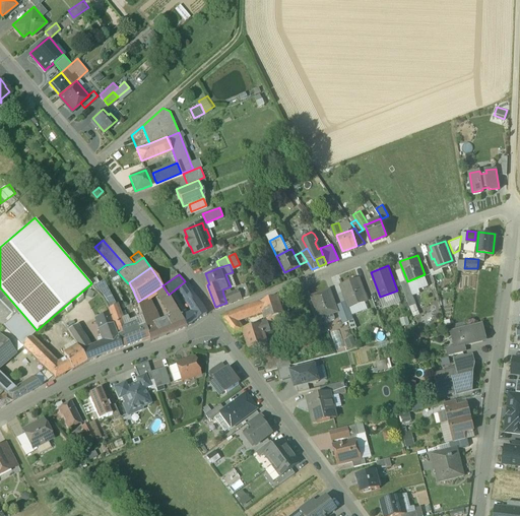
[(367,299),(359,276),(341,283),(347,300),(349,305),(367,299)]
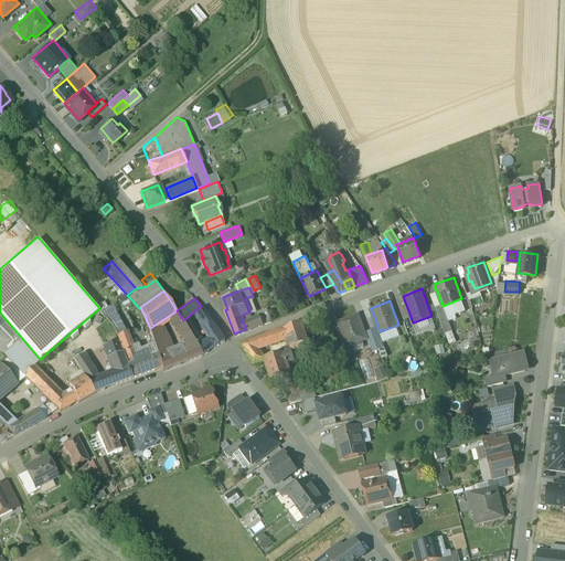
[(441,303),(435,305),(441,320),(447,318),(444,308),(443,306),(441,303)]
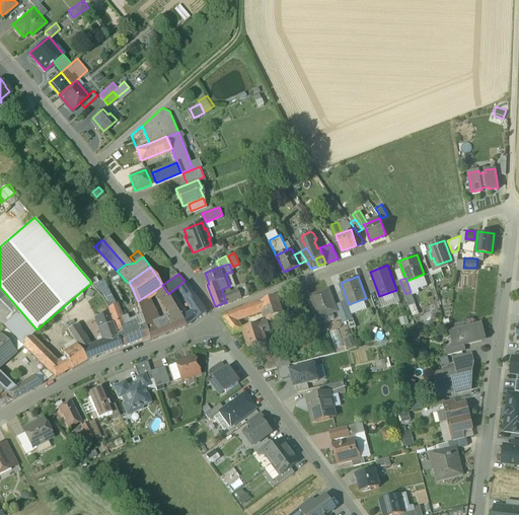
[(195,292),(184,281),(179,285),(187,298),(195,292)]
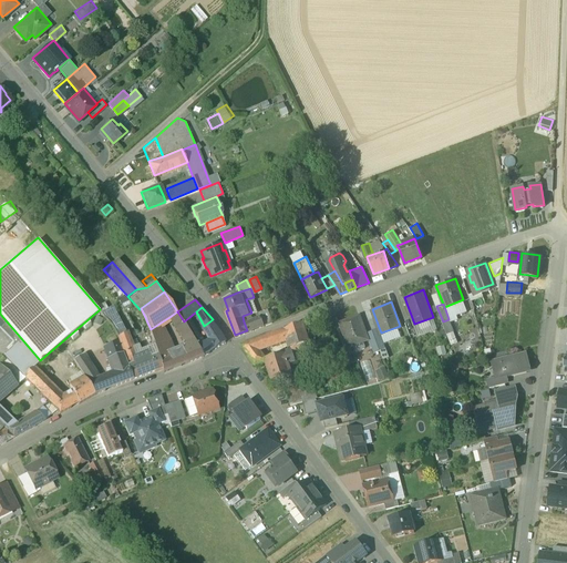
[(267,307),(258,310),(260,316),(260,315),(264,324),(272,320),(267,307)]
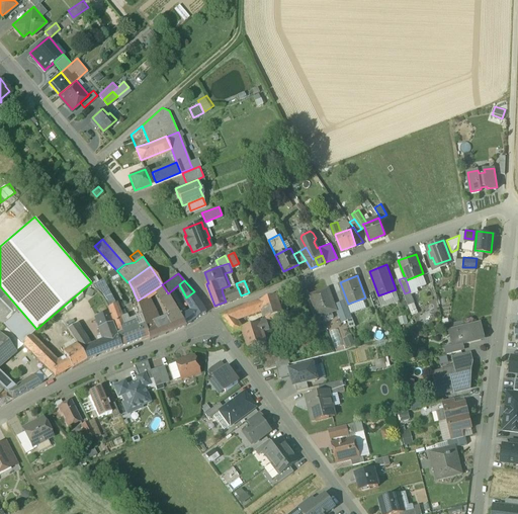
[(119,311),(116,303),(105,282),(95,287),(102,294),(108,307),(115,327),(123,324),(122,319),(119,313),(119,311)]
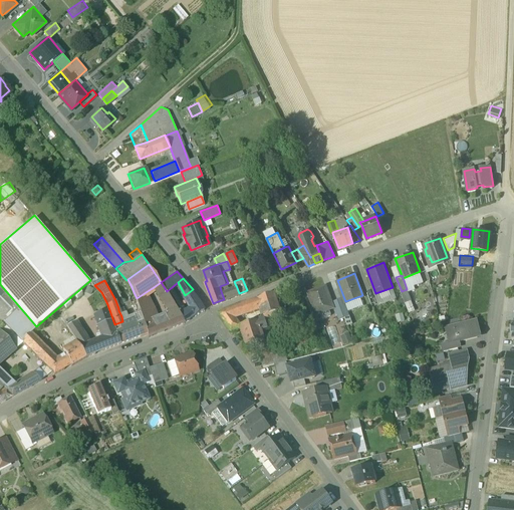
[(167,291),(161,282),(154,287),(160,295),(167,291)]
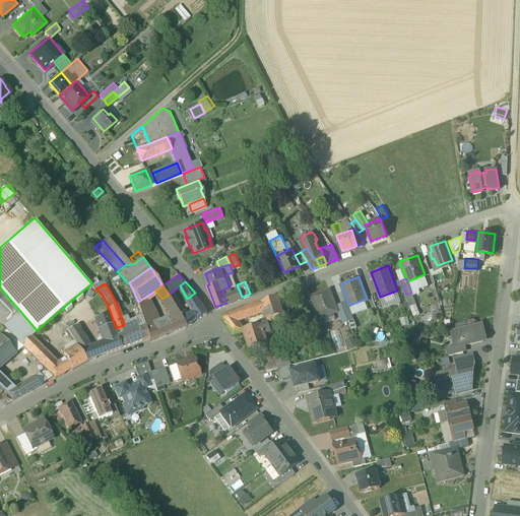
[(0,289),(18,310),(3,324),(6,327),(21,342),(30,335),(37,330),(0,287),(0,289)]
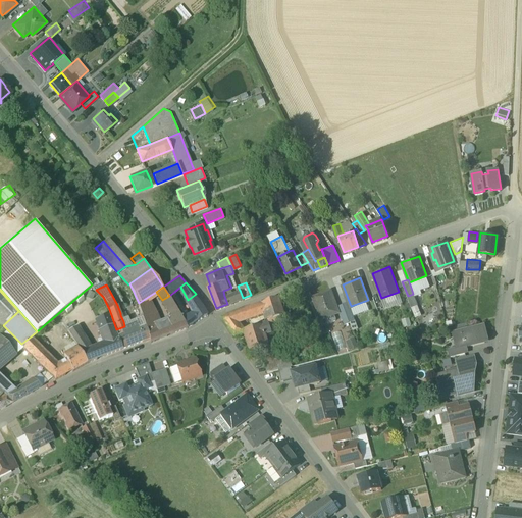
[(330,289),(313,296),(321,317),(338,310),(336,305),(330,289)]
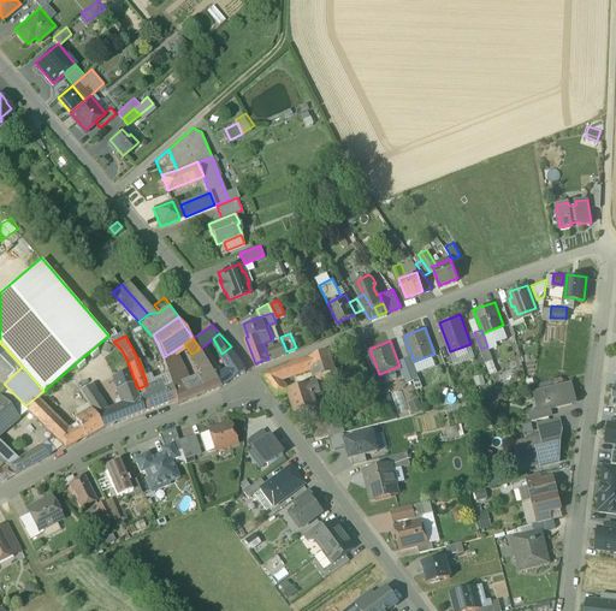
[(283,343),(276,345),(274,345),(265,349),(268,359),(286,351),(283,342),(283,343)]
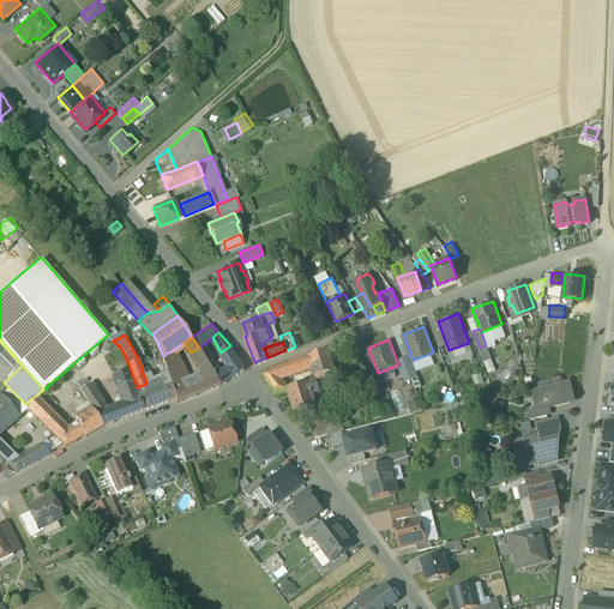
[(0,342),(0,378),(4,383),(22,366),(0,342)]
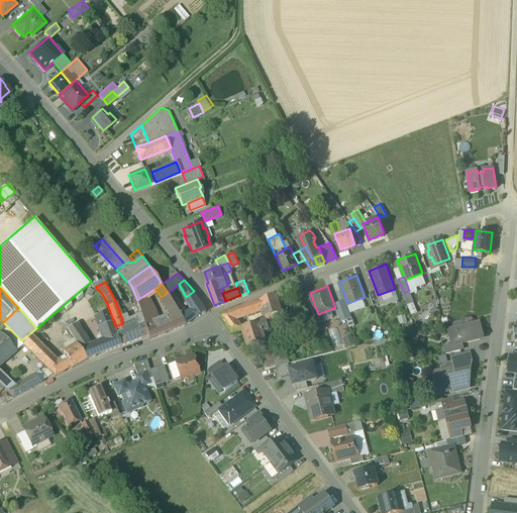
[(173,289),(168,293),(177,308),(185,322),(191,319),(186,312),(173,289)]
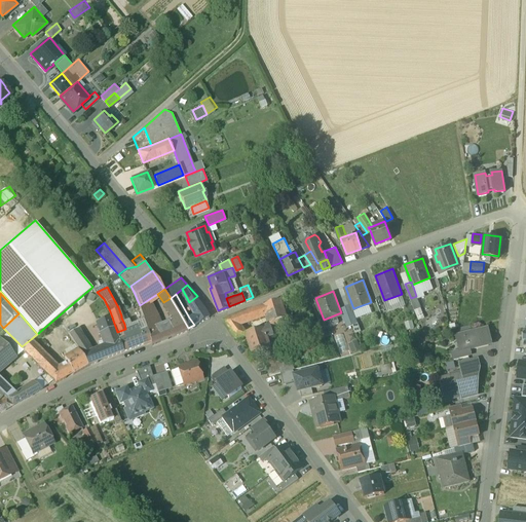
[(201,302),(197,296),(189,302),(194,311),(196,313),(189,318),(194,325),(209,315),(210,314),(201,302)]
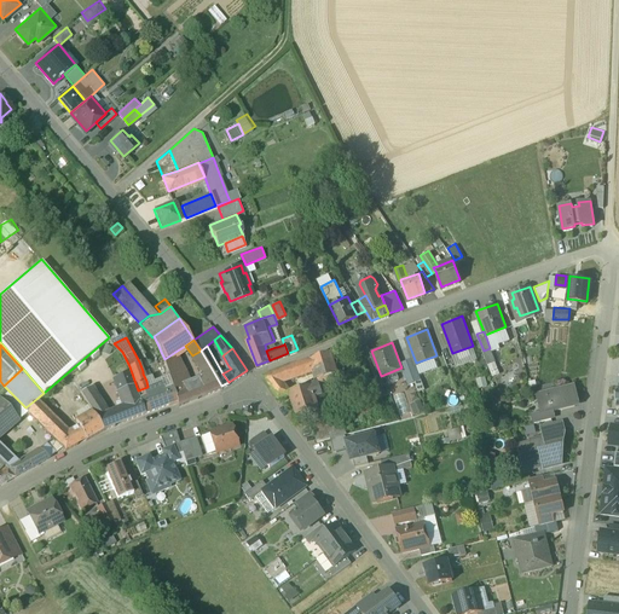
[(330,349),(270,371),(277,381),(285,377),(314,368),(319,382),(322,393),(342,387),(330,349)]
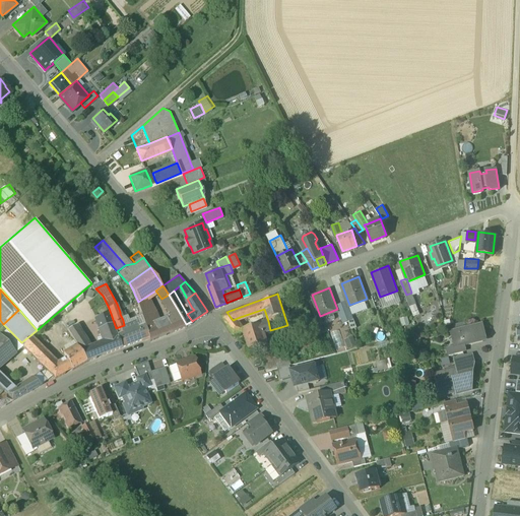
[(170,314),(166,316),(168,319),(158,323),(159,325),(163,324),(166,332),(173,330),(186,324),(178,310),(169,295),(161,299),(170,314)]
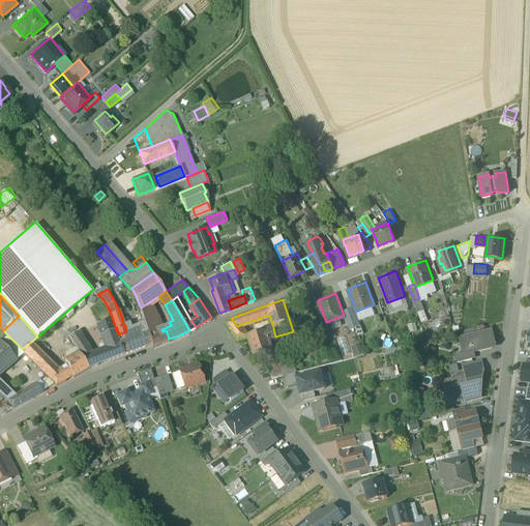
[(141,308),(140,308),(144,317),(143,317),(147,329),(148,331),(151,342),(153,345),(169,339),(166,330),(163,331),(162,329),(160,327),(162,327),(157,316),(150,301),(141,308)]
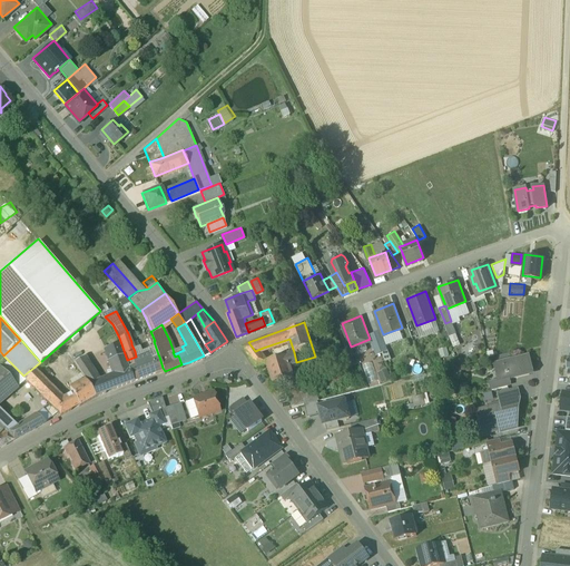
[(381,329),(374,331),(382,350),(387,348),(383,334),(381,329)]
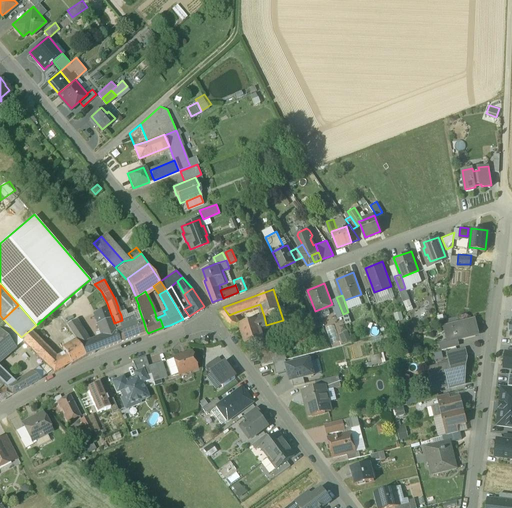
[(343,314),(336,297),(330,299),(332,304),(337,316),(343,314)]
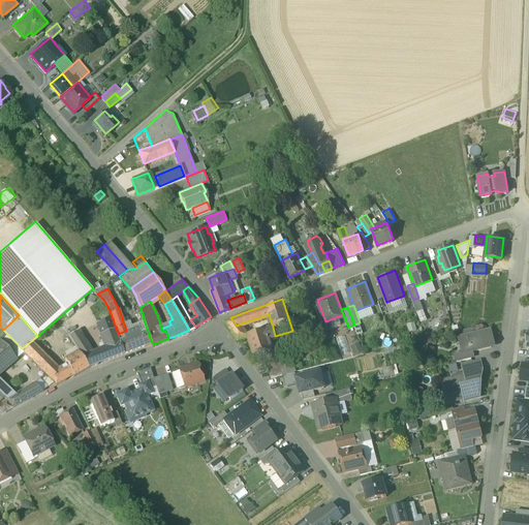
[(110,316),(100,320),(98,323),(106,345),(105,345),(105,346),(101,348),(105,359),(124,351),(120,342),(120,341),(119,341),(110,316)]
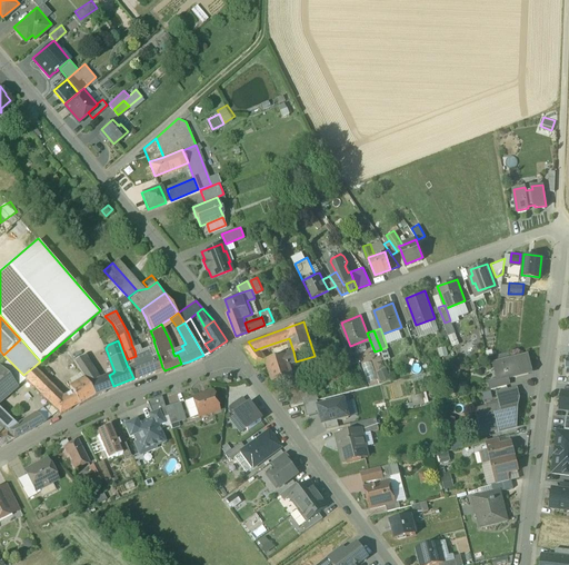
[(255,350),(248,342),(242,345),(249,354),(255,350)]
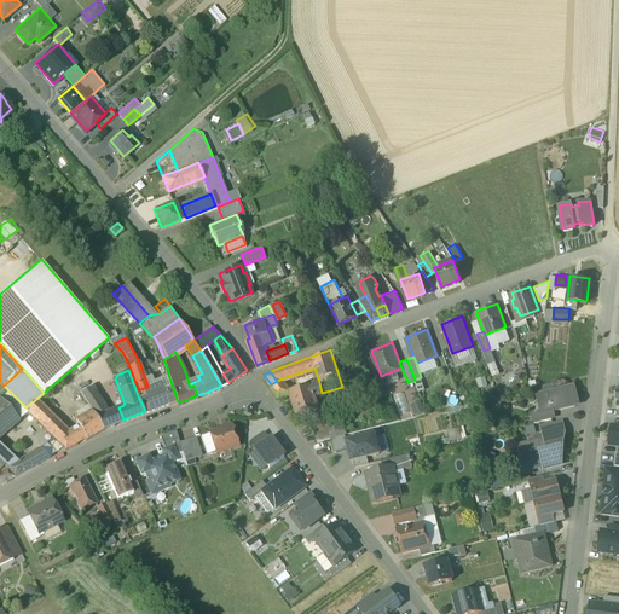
[(285,377),(277,381),(271,384),(278,395),(290,392),(290,391),(285,377)]
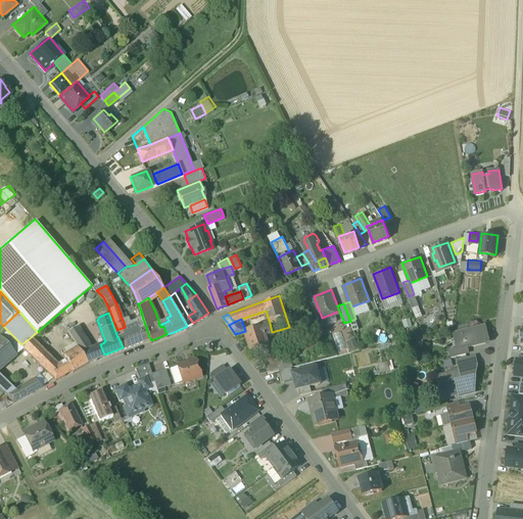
[(125,327),(116,330),(120,337),(119,338),(123,347),(131,343),(132,344),(149,337),(146,327),(145,325),(139,328),(136,322),(130,325),(125,327)]
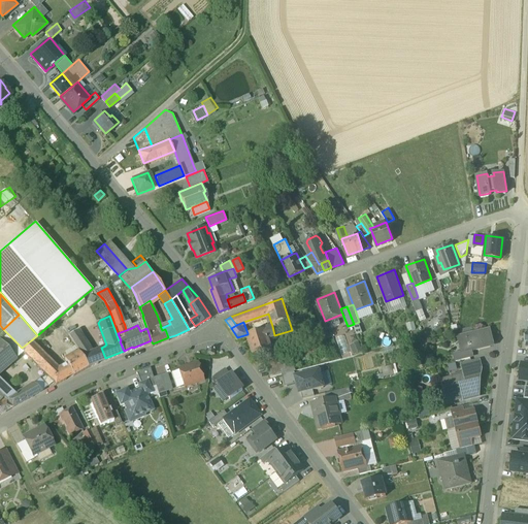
[(272,326),(248,333),(248,334),(253,352),(271,347),(268,337),(274,335),(272,326)]
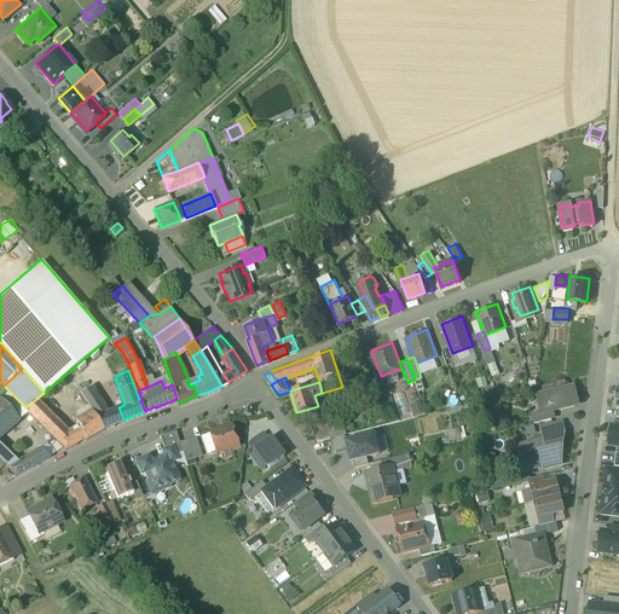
[(574,382),(541,391),(544,403),(539,404),(541,410),(541,411),(550,409),(574,403),(573,397),(577,395),(574,382)]
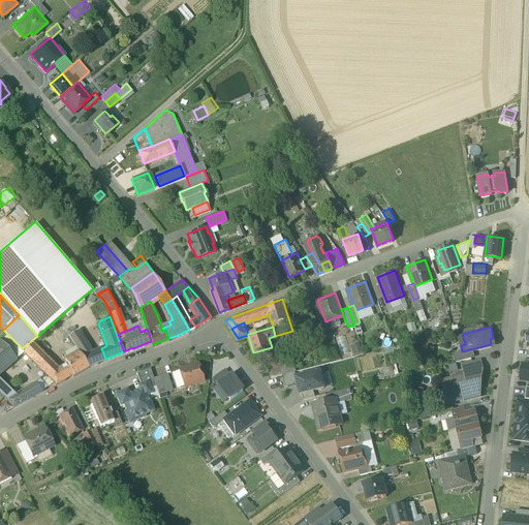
[(101,348),(92,352),(76,329),(73,331),(68,334),(70,337),(74,343),(79,349),(83,357),(88,365),(105,359),(101,348)]
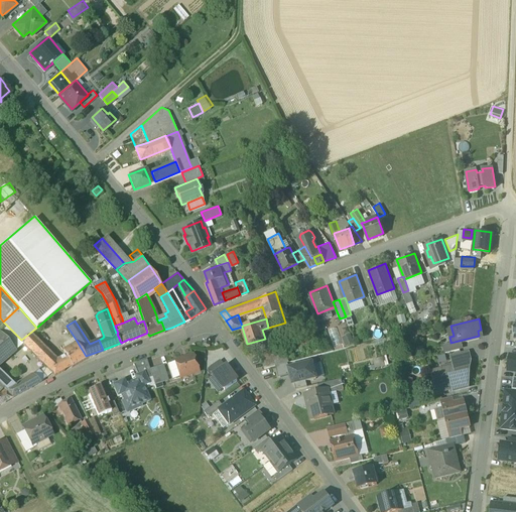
[(21,340),(6,325),(0,331),(15,349),(23,342),(21,340)]
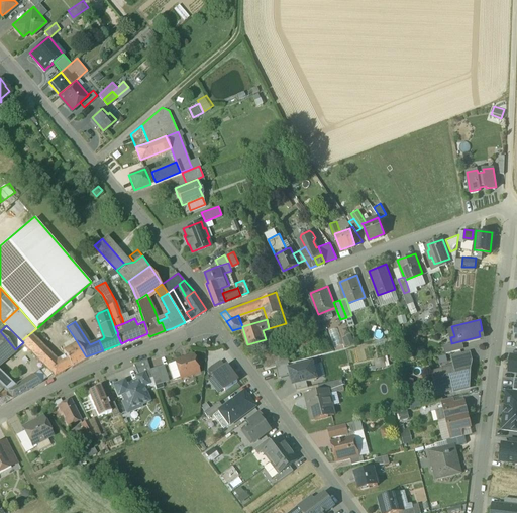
[(0,362),(15,349),(0,331),(0,330),(0,362)]
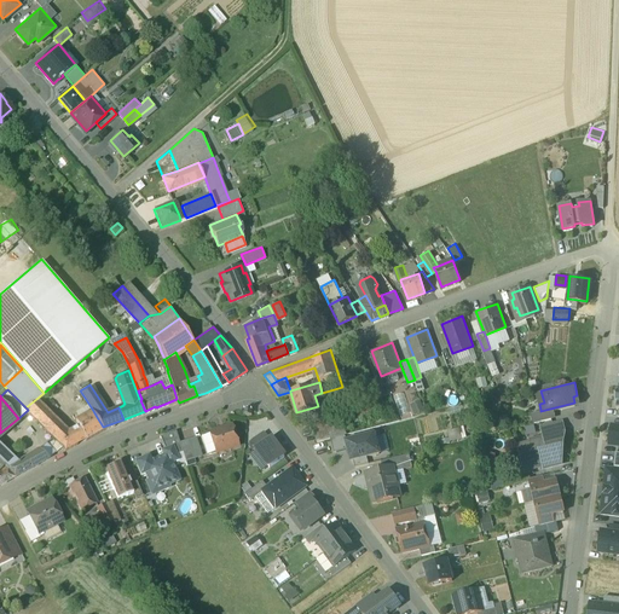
[(68,430),(36,399),(25,407),(28,410),(65,447),(85,436),(79,424),(68,430)]
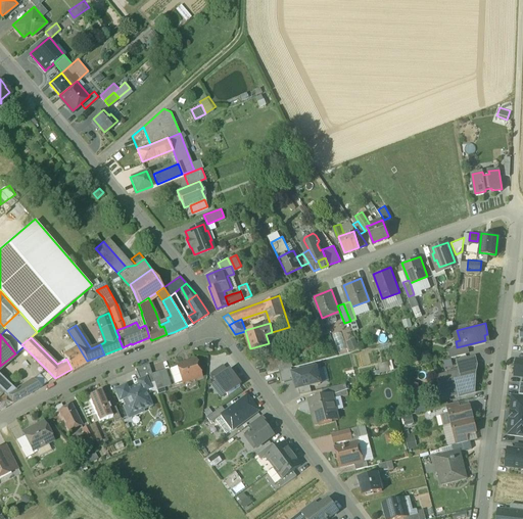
[(321,339),(307,343),(308,350),(322,346),(321,339)]
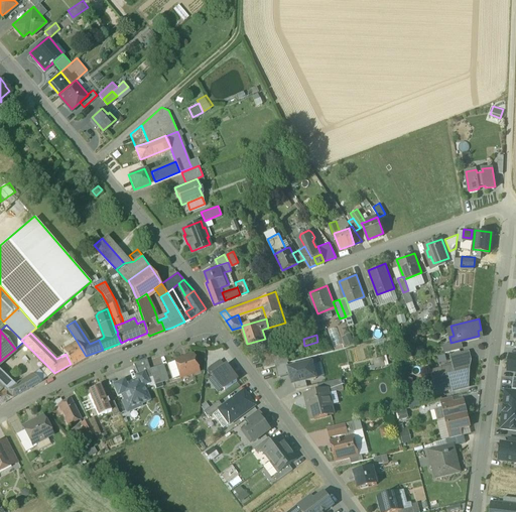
[(459,341),(450,343),(450,342),(443,344),(444,351),(460,347),(459,341)]
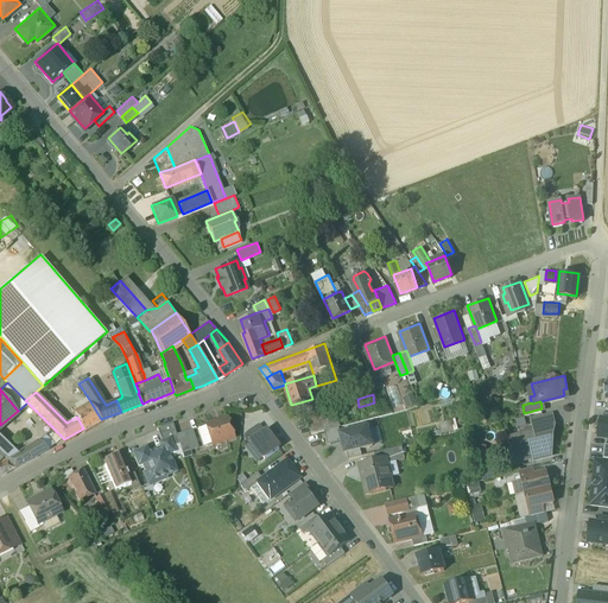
[(86,404),(74,411),(77,417),(83,429),(84,429),(101,419),(90,402),(86,404)]
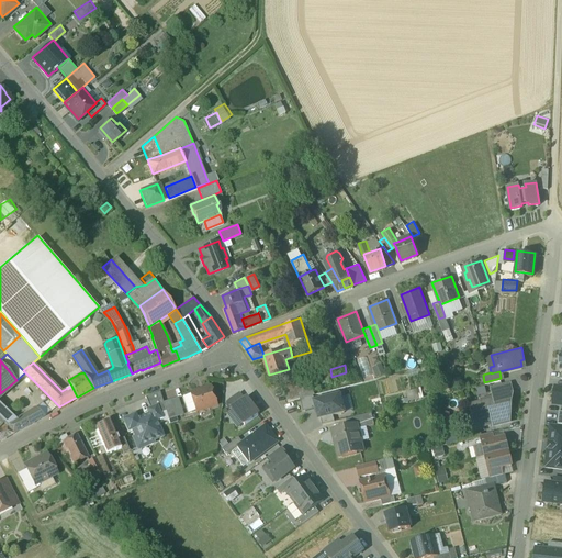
[(312,379),(296,382),(300,395),(313,392),(315,392),(312,379)]
